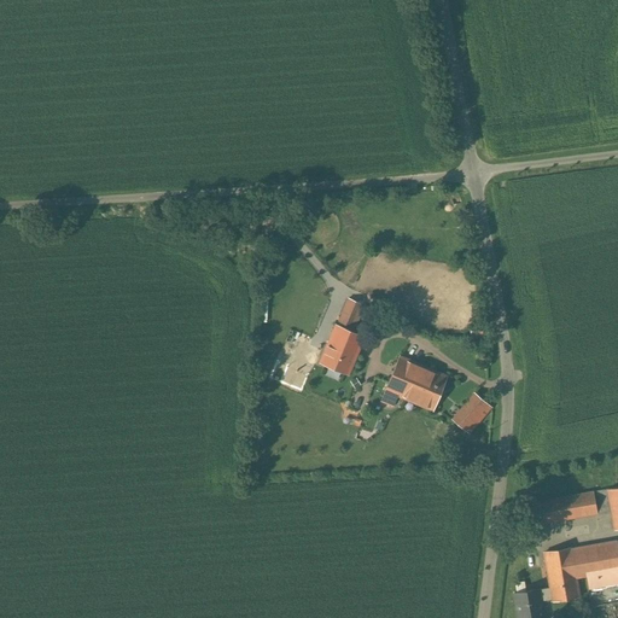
[(367,302),(348,295),(320,362),(350,374),(366,334),(355,331),(367,302)]
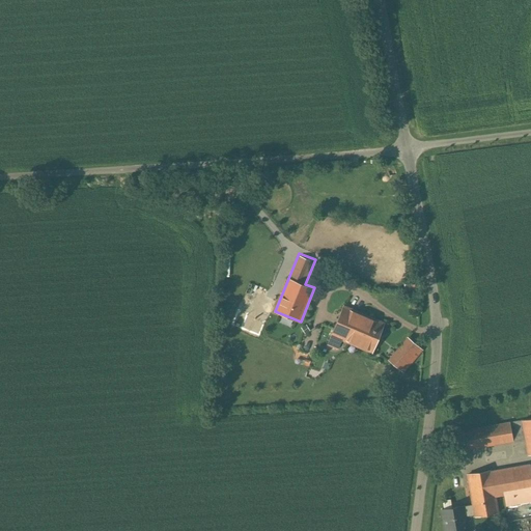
[(384,324),(343,306),(331,335),(371,353),(384,324)]
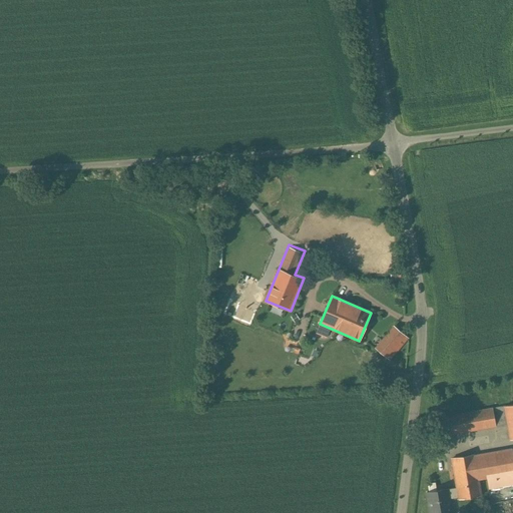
[(393,333),(380,347),(393,358),(405,344),(393,333)]
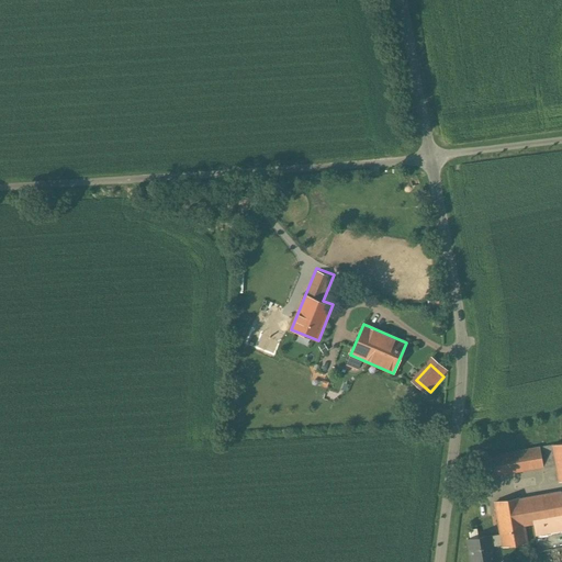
[(561,476),(561,435),(484,452),(490,475),(548,462),(552,480),(561,476)]
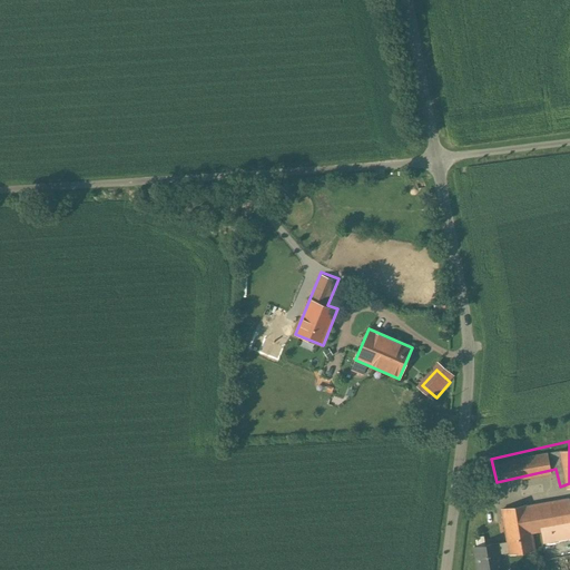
[(569,505),(569,498),(502,510),(508,542),(509,553),(510,556),(534,551),(531,533),(541,531),(543,543),(569,539),(569,505)]
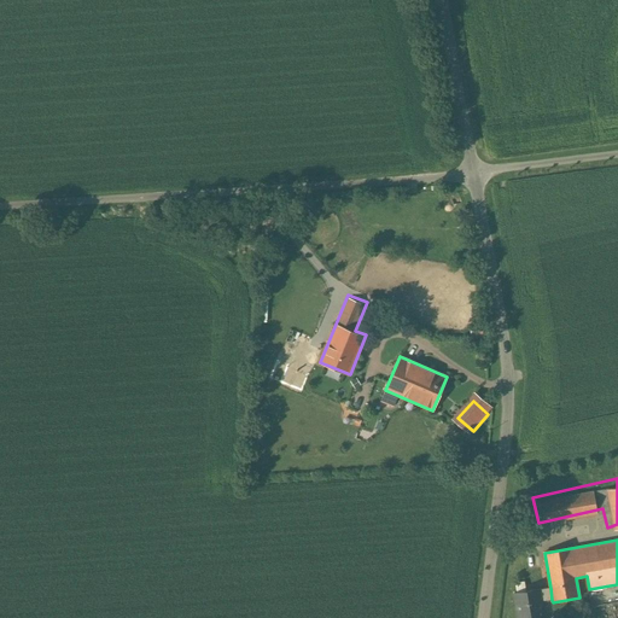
[(551,588),(538,589),(541,601),(552,600),(551,588)]
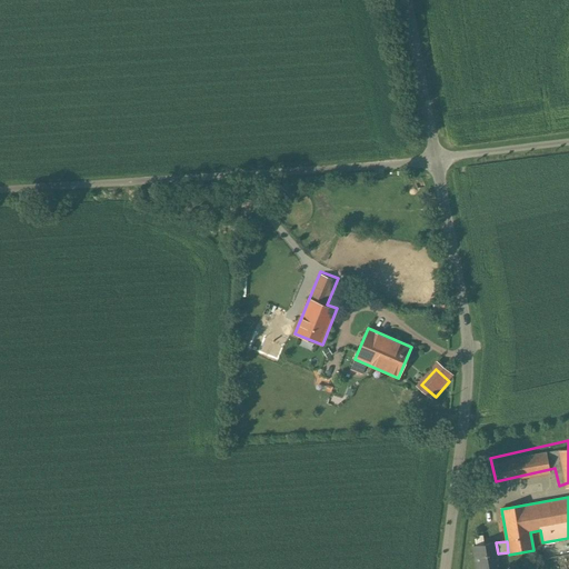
[(496,542),(473,546),(477,568),(500,568),(498,553),(496,542)]
